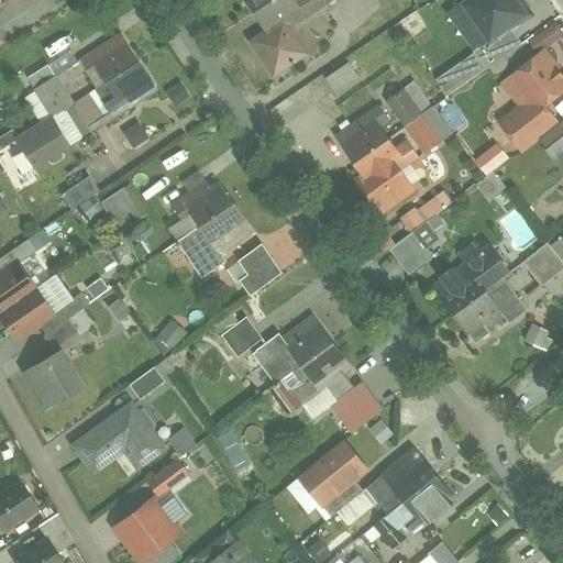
[(247,0),(255,12),(273,0),(247,0)]
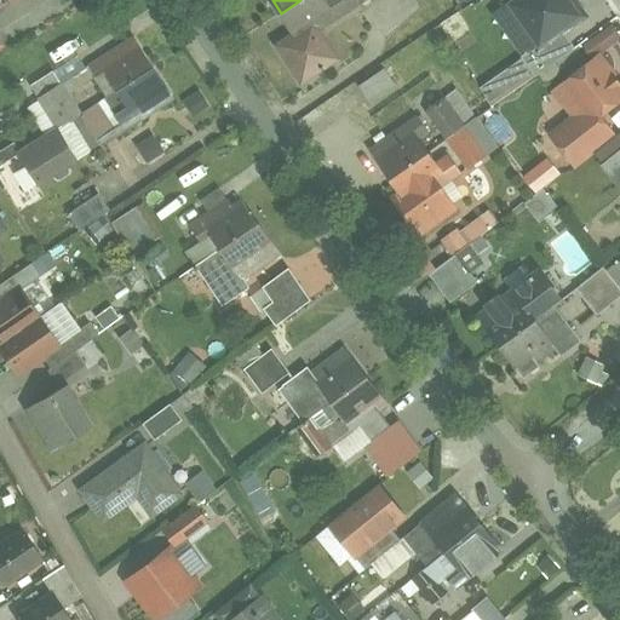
[(300,0),(281,13),(296,35),(280,45),(304,81),(322,69),(323,70),(327,68),(326,67),(336,59),(317,33),(367,0),(348,0),(346,0),(300,0)]
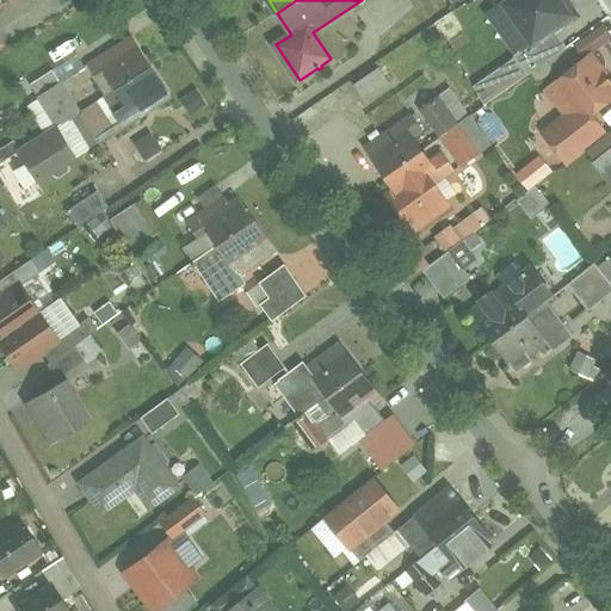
[(566,0),(500,0),(499,2),(531,48),(532,49),(555,32),(578,16),(566,0)]
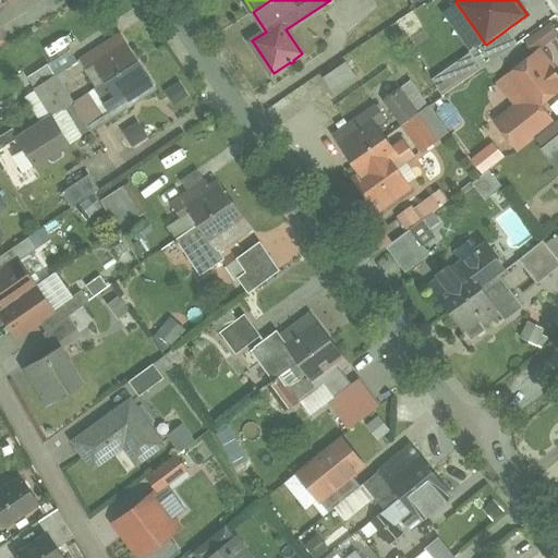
[(529,49),(557,33),(557,19),(557,16),(522,36),(529,49)]
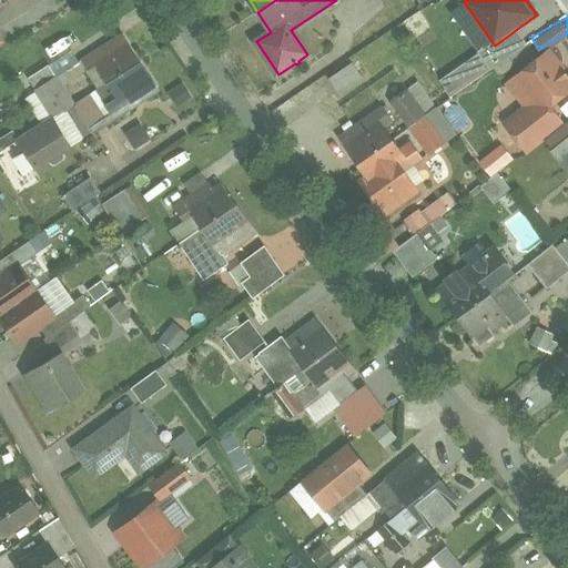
[(516,30),(495,46),(494,44),(483,52),(494,69),(526,46),(516,30)]
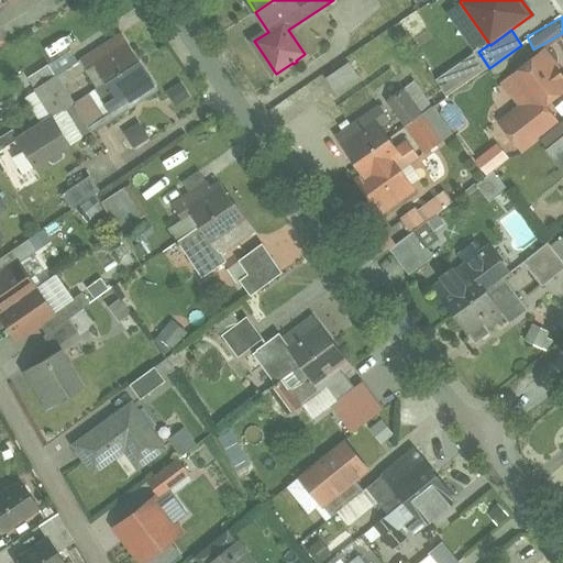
[(123,33),(81,61),(99,88),(108,81),(141,61),(123,33)]
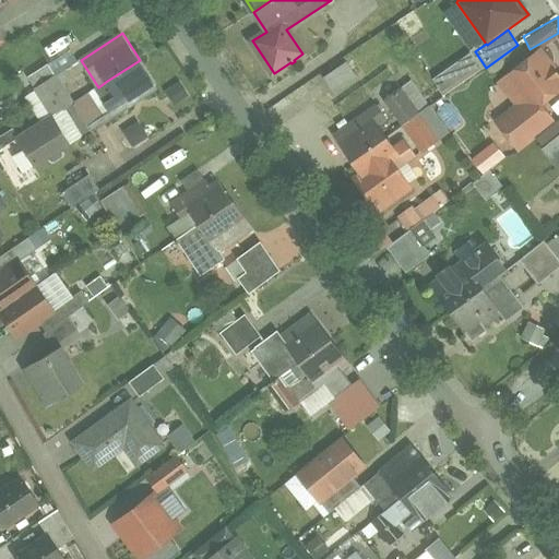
[(438,97),(477,68),(464,50),(426,80),(438,97)]
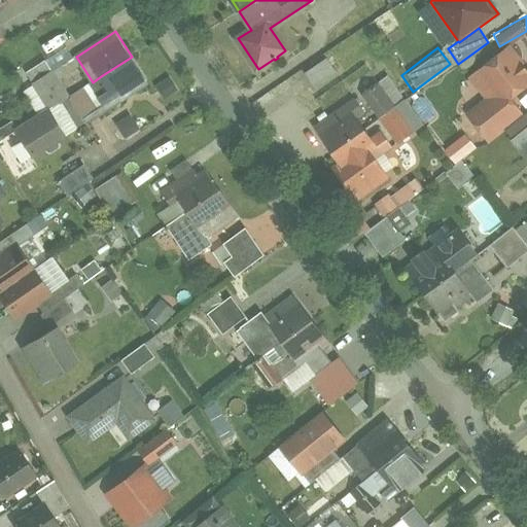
[(526,71),(508,48),(479,73),(495,94),(503,103),(510,98),(526,83),(526,71)]
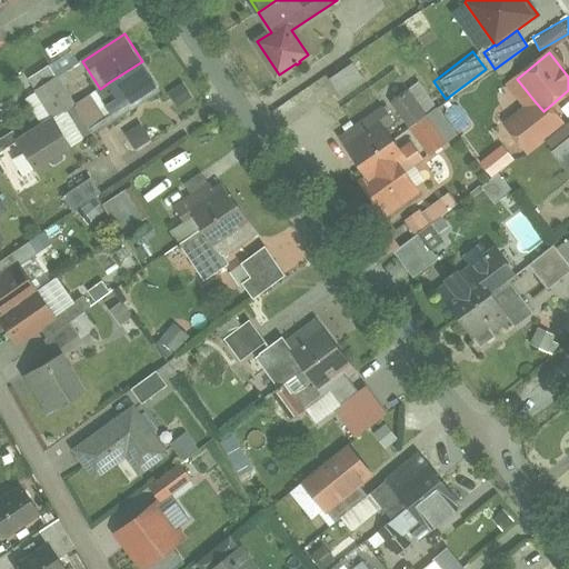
[(142,61),(109,82),(116,92),(117,93),(127,110),(137,103),(138,105),(161,90),(142,61)]
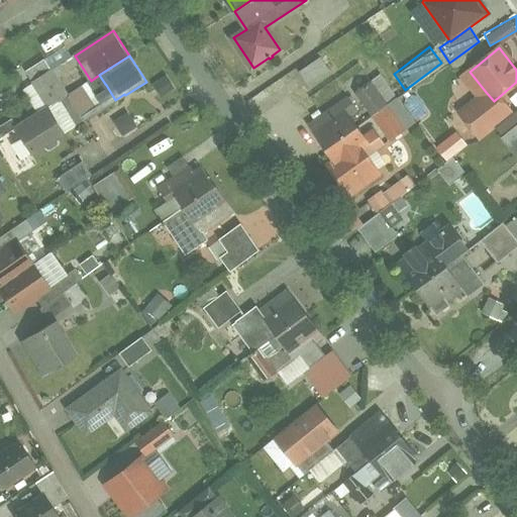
[(321,58),(300,72),(310,86),(331,72),(321,58)]
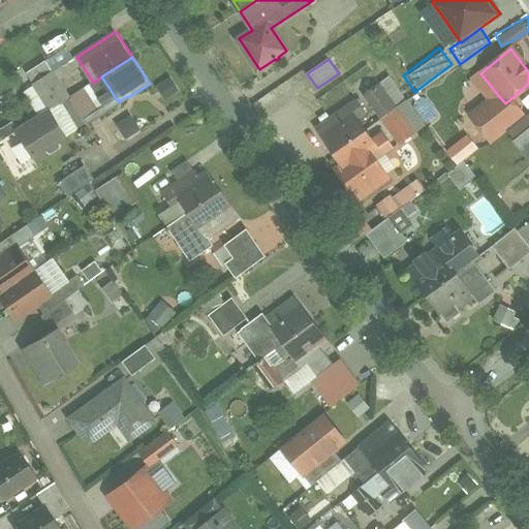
[(49,60),(29,72),(35,83),(56,70),(49,60)]
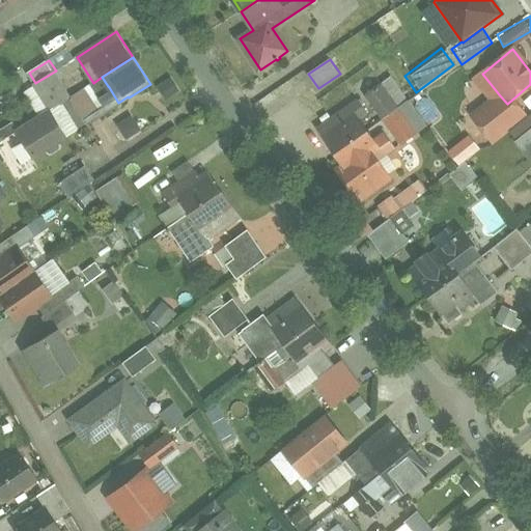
[(56,71),(35,83),(52,110),(61,104),(70,98),(72,96),(56,71)]
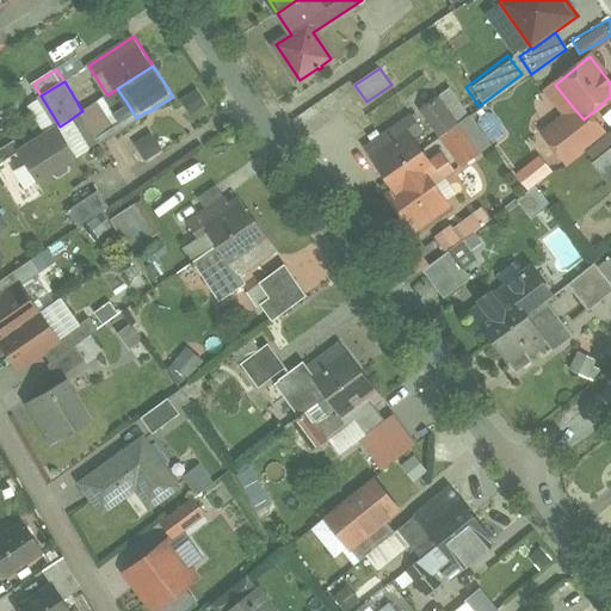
[(451,88),(421,110),(440,137),(460,124),(470,116),(464,107),(466,107),(451,88)]
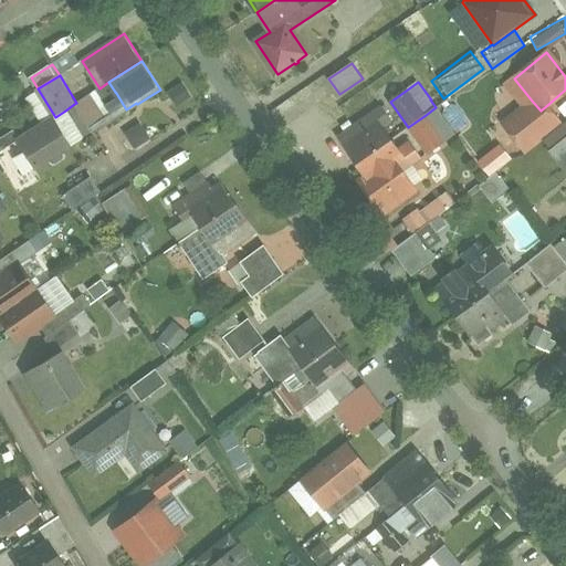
[(115,92),(105,98),(116,116),(126,109),(116,93),(115,92)]
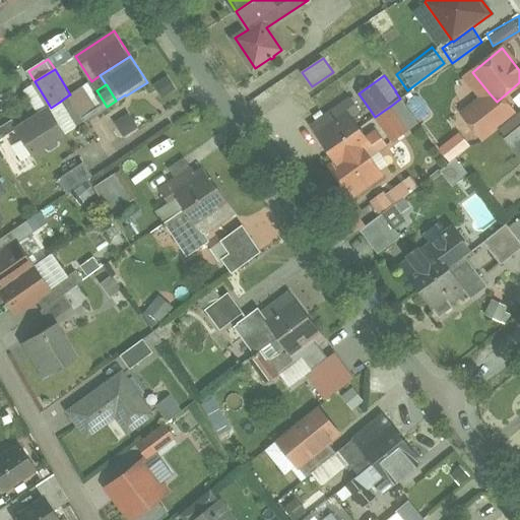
[(519,84),(504,96),(512,107),(519,101),(519,84)]
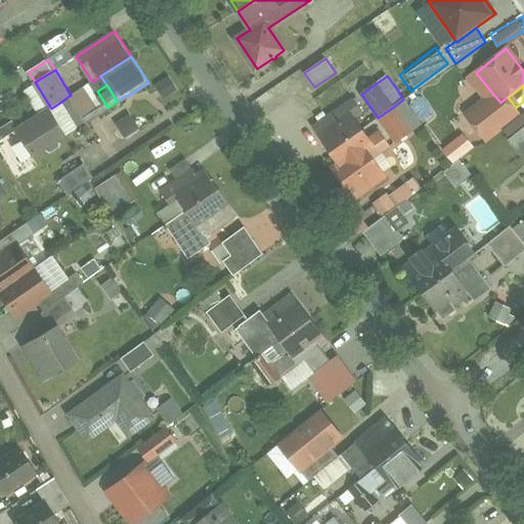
[(94,105),(83,87),(71,95),(69,96),(81,115),(94,105)]
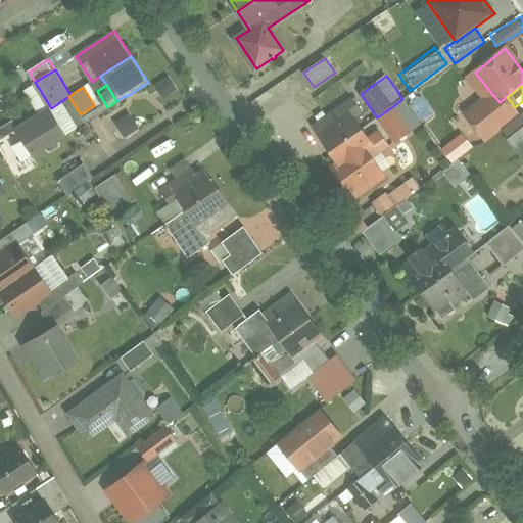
[(491,93),(466,113),(485,138),(518,112),(506,97),(500,102),(491,93)]
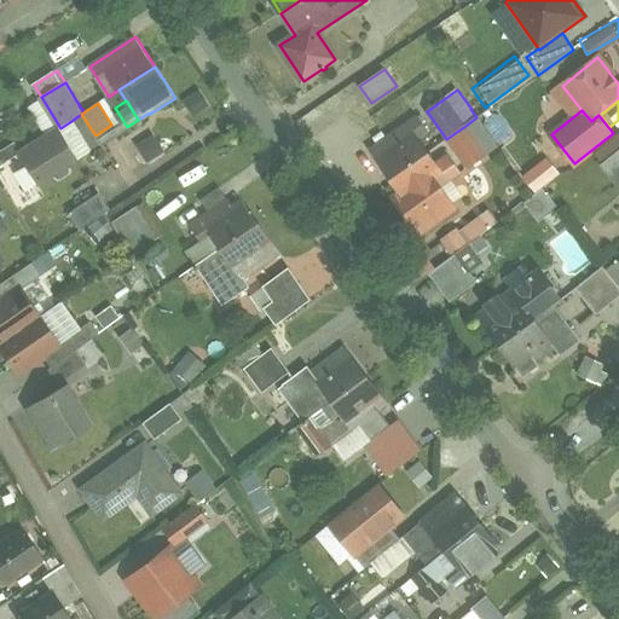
[(81,114),(71,121),(85,142),(96,136),(81,114)]
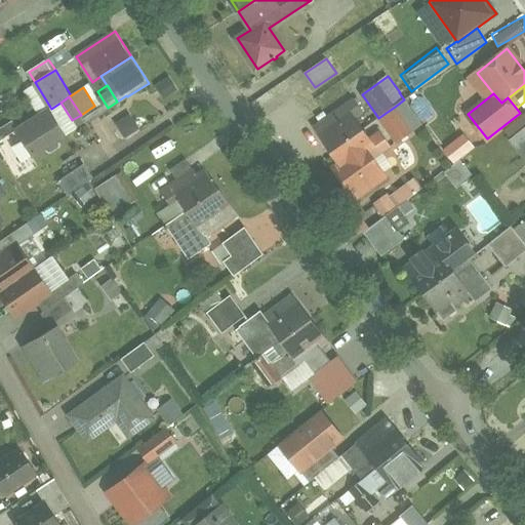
[(354,97),(314,126),(331,151),(332,151),(363,129),(355,117),(363,111),(354,97)]
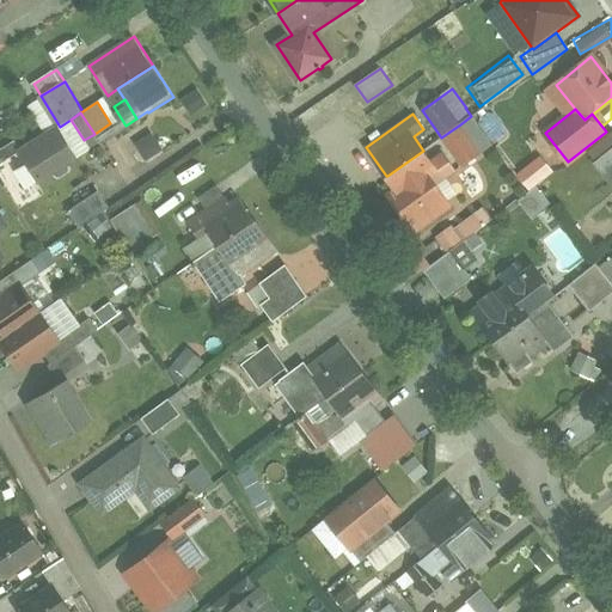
[(460,124),(441,138),(463,166),(482,153),(460,124)]
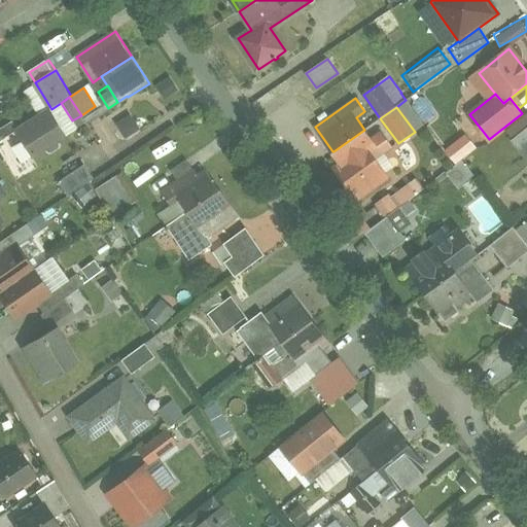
[(50,109),(18,131),(32,156),(47,147),(49,151),(53,151),(58,148),(59,145),(57,141),(66,135),(50,109)]
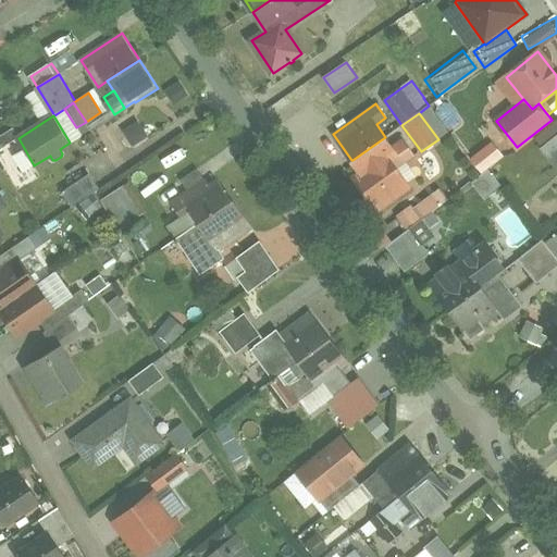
[(135,120),(118,130),(128,146),(145,136),(135,120)]
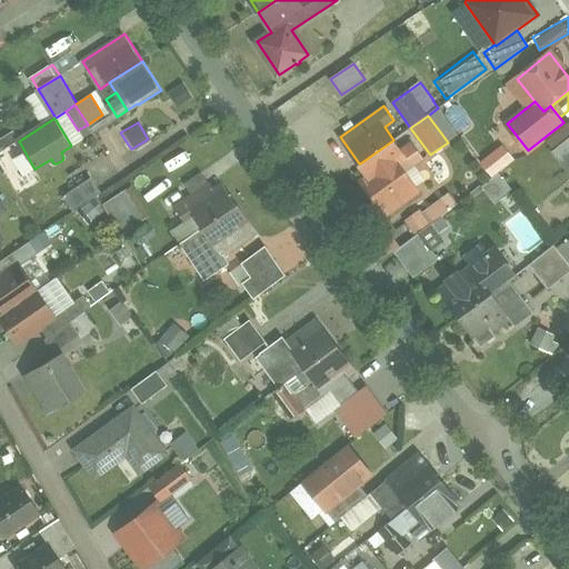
[(161,173),(186,157),(175,139),(149,156),(161,173)]
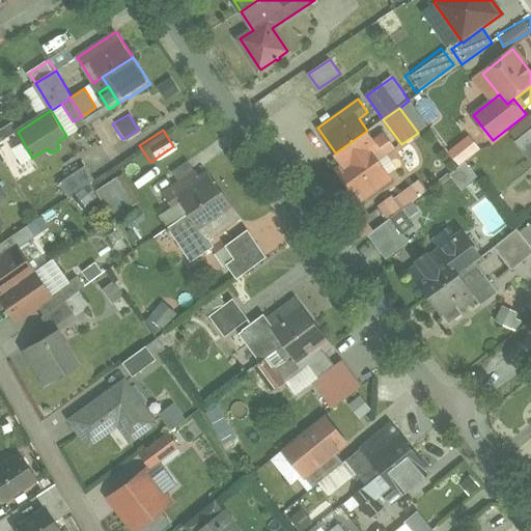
[(469,146),(457,130),(447,137),(445,134),(440,137),(443,141),(445,140),(448,144),(452,144),(465,162),(488,144),(482,136),(469,146)]
